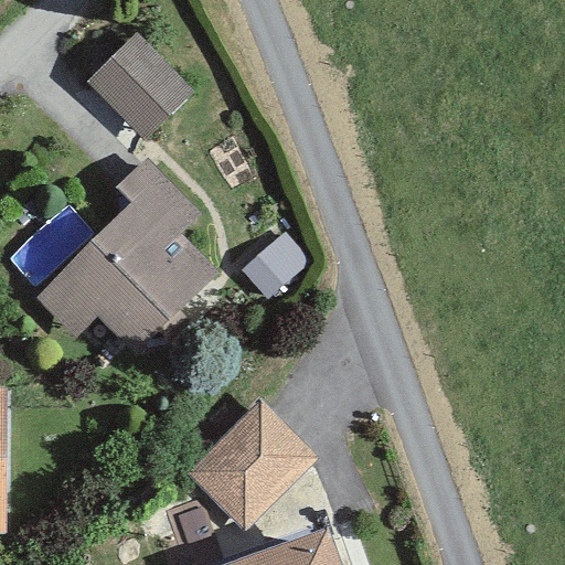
[(193,97),(146,31),(86,73),(134,139),(193,97)]
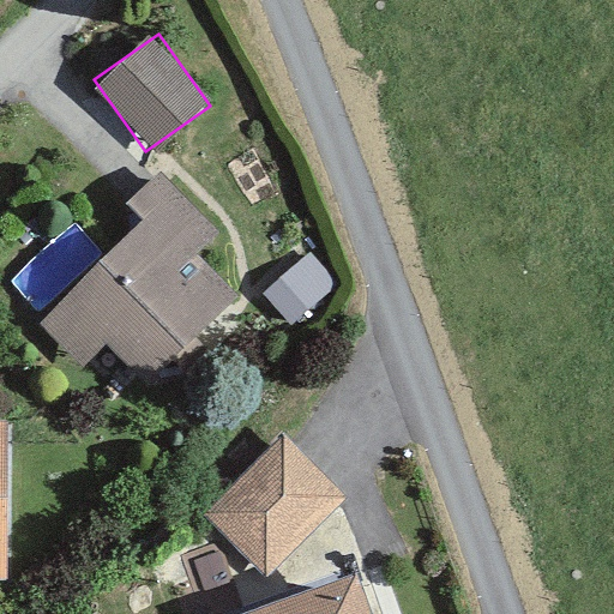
[(224,233),(162,170),(128,203),(146,221),(43,323),(85,365),(107,343),(149,386),(241,295),(202,256),(224,233)]
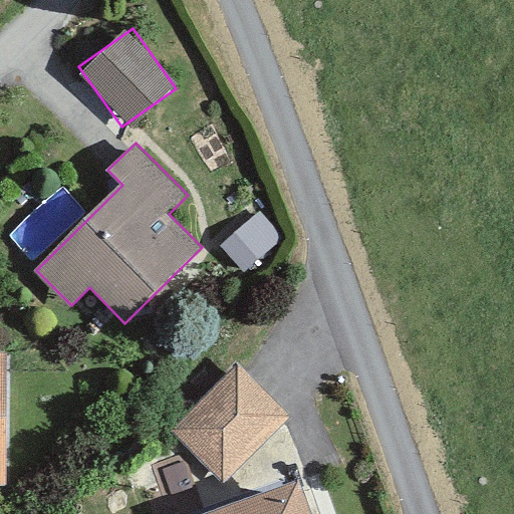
[(93,157),(15,235),(42,262),(119,183),(93,157)]
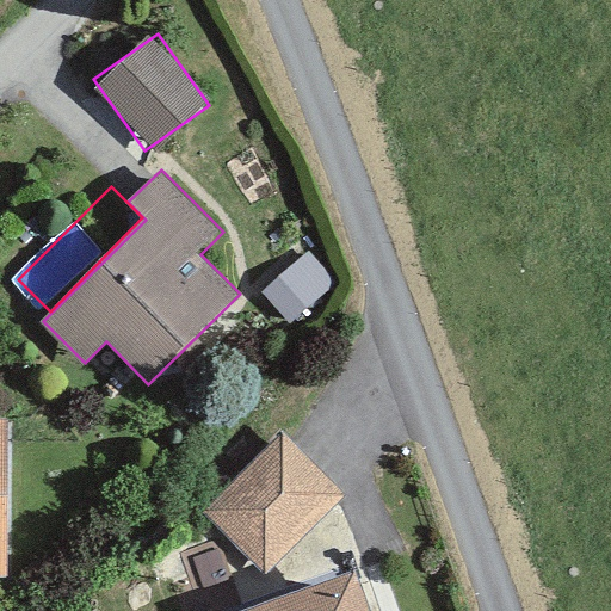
[(337,283),(308,252),(263,292),(290,323),(337,283)]
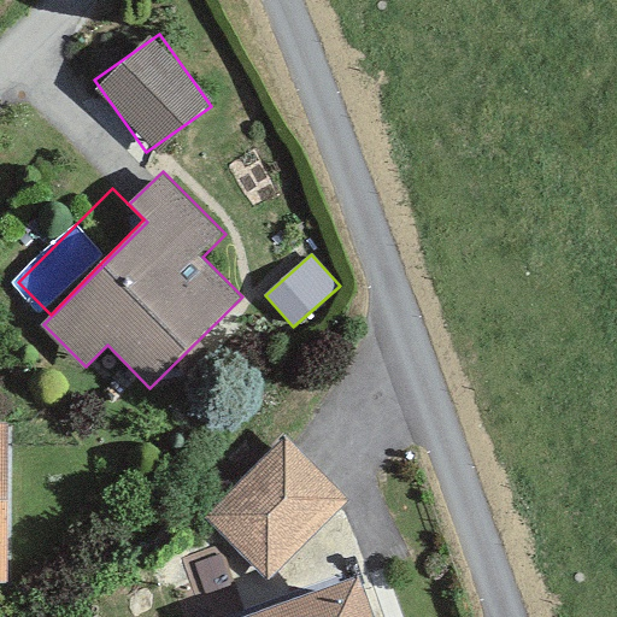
[(347,497),(285,436),(206,517),(268,577),(347,497)]
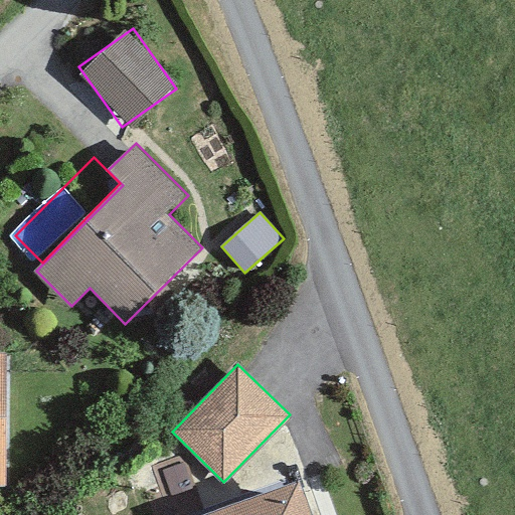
[(310,514),(299,482),(205,514),(310,514)]
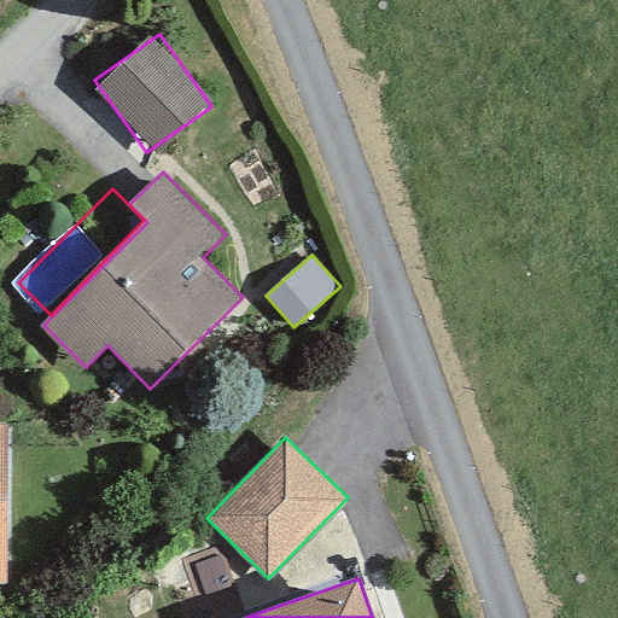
All buildings are outlined.
